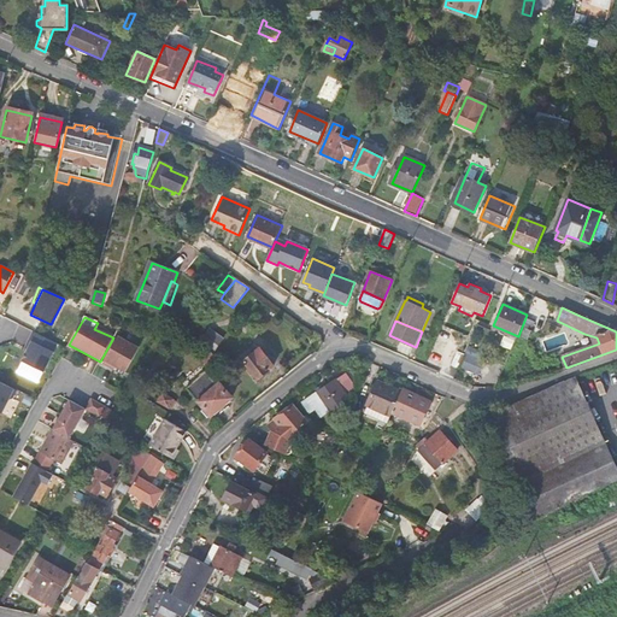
[(213,353),(218,344),(215,341),(217,335),(206,330),(204,336),(195,336),(193,342),(211,352),(213,353)]
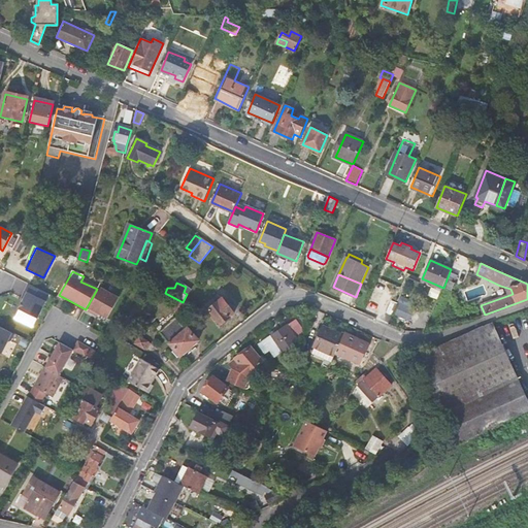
[(50,295),(29,285),(25,292),(27,293),(24,300),(19,310),(37,319),(50,295)]
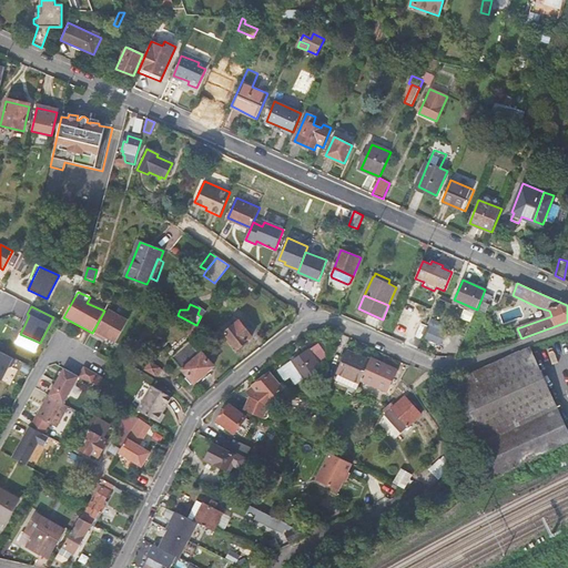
[(503,323),(525,317),(523,306),(499,311),(503,323)]
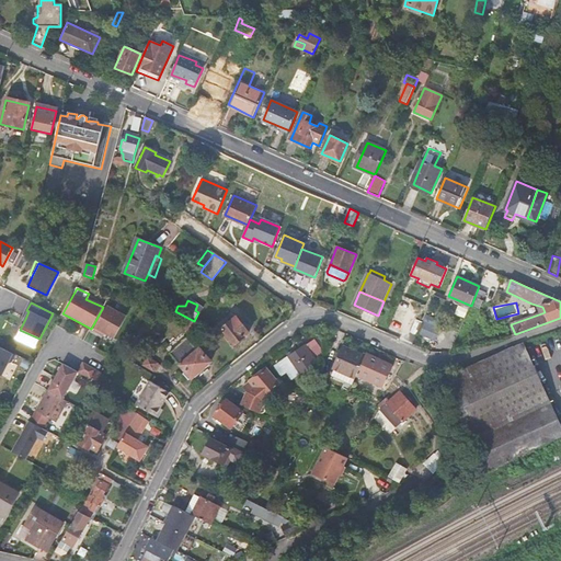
[(127,317),(109,306),(93,331),(101,335),(103,330),(109,333),(115,338),(127,317)]
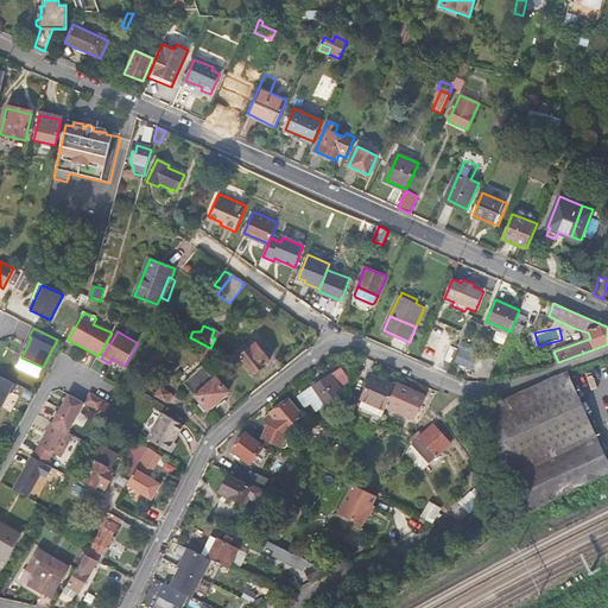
[(258,343),(241,356),(254,374),(271,361),(258,343)]
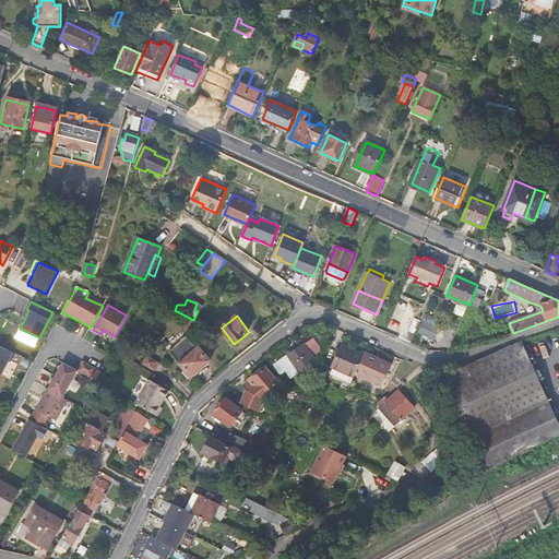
[(409,331),(417,334),(417,333),(433,340),(439,328),(423,321),(424,319),(415,316),(409,331)]
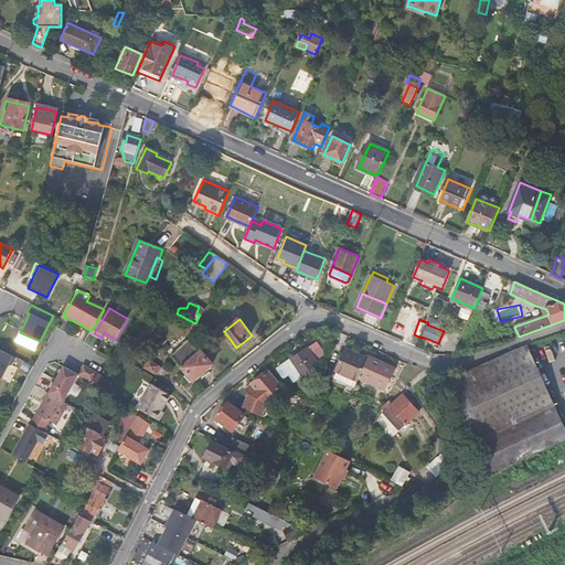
[(194,336),(201,331),(195,323),(193,322),(192,324),(188,332),(194,336)]
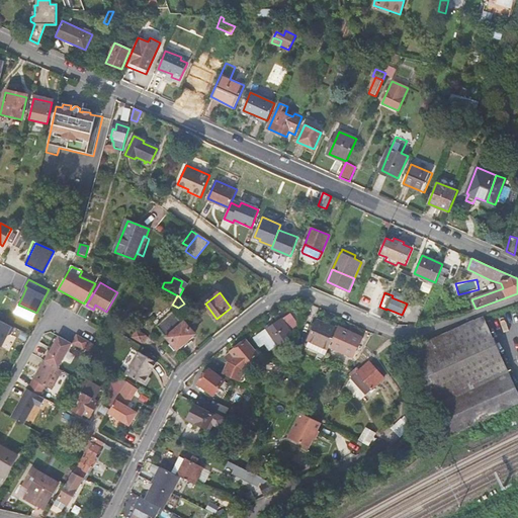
[(186,322),(184,324),(174,313),(159,327),(173,343),(170,345),(175,350),(177,348),(178,349),(196,334),(186,322)]
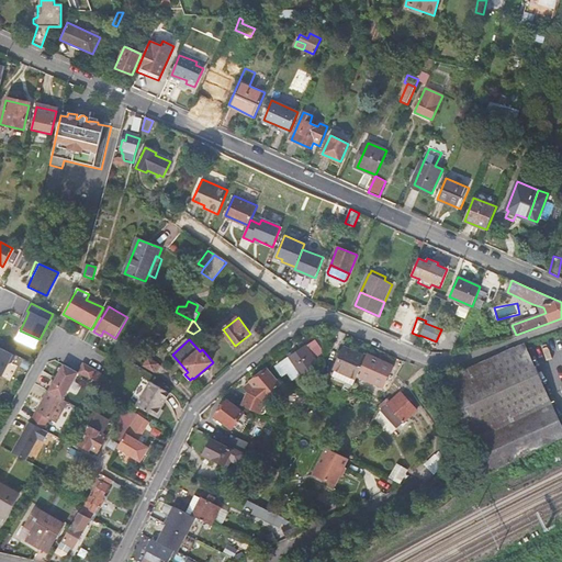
[(316,339),(278,367),(284,375),(290,372),(295,379),(319,361),(317,359),(326,352),(316,339)]
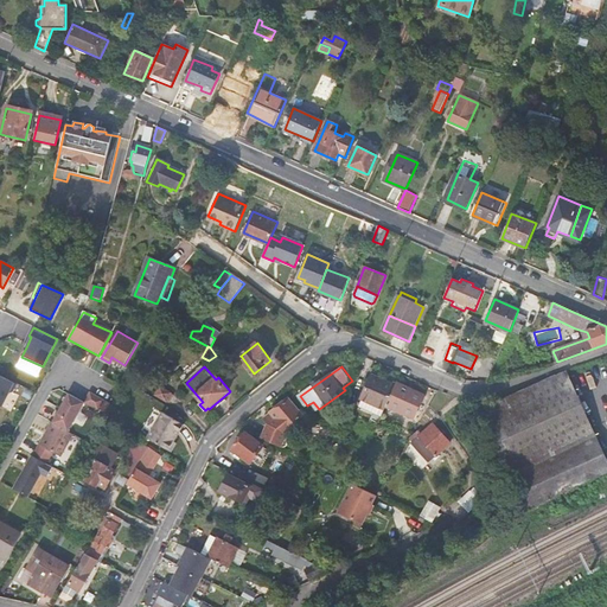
[(606,464),(566,372),(478,411),(525,511),(606,473),(606,464)]
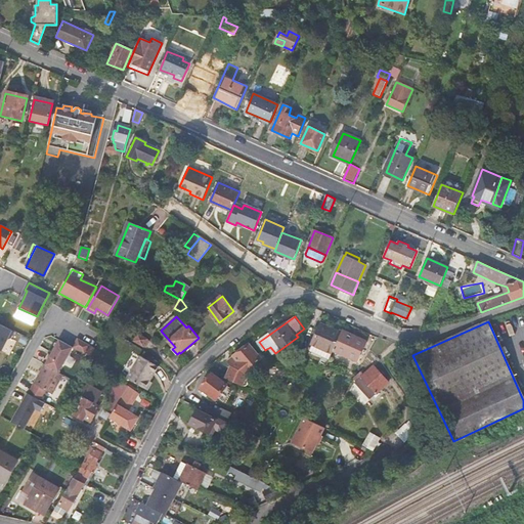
[(0,324),(0,350),(1,352),(7,341),(10,340),(14,333),(0,324)]
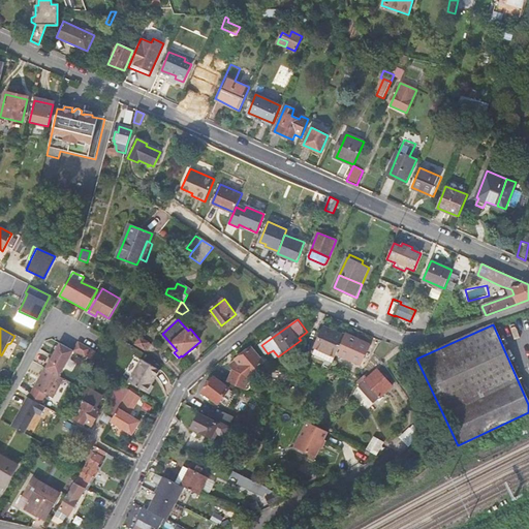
[(313,354),(332,363),(336,353),(344,337),(336,333),(335,335),(322,329),(314,348),(315,349),(313,354)]
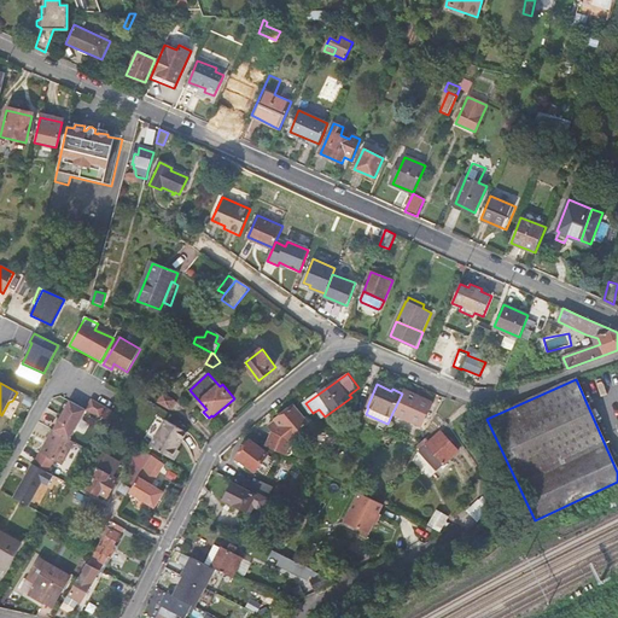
[(431,402),(403,390),(402,394),(392,413),(421,425),(431,402)]
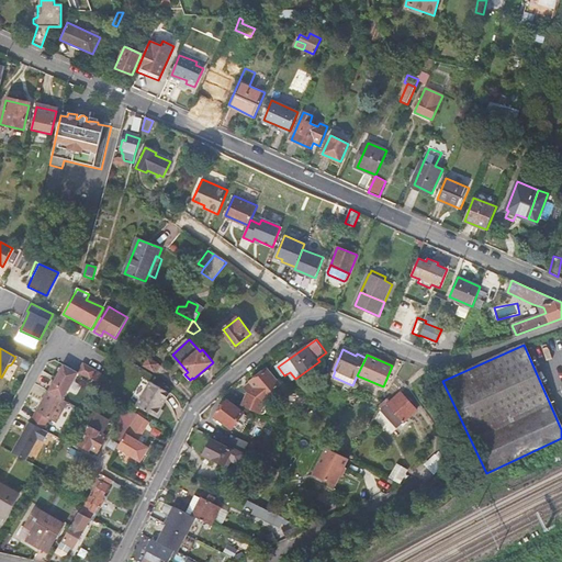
[(148,359),(144,366),(160,375),(165,368),(148,359)]
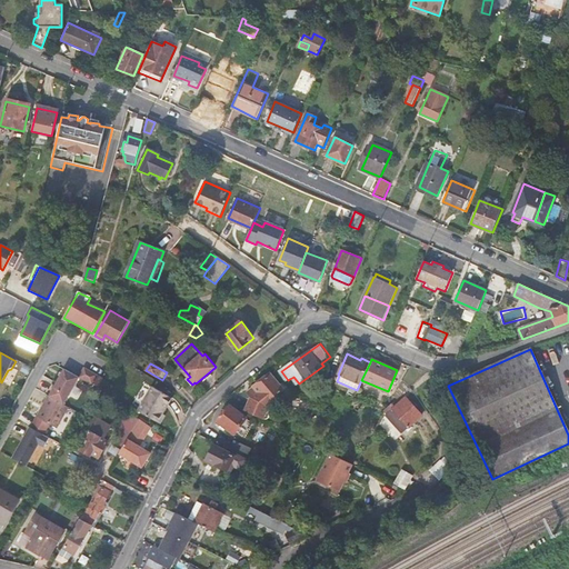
[(86,369),(80,379),(93,386),(99,377),(86,369)]
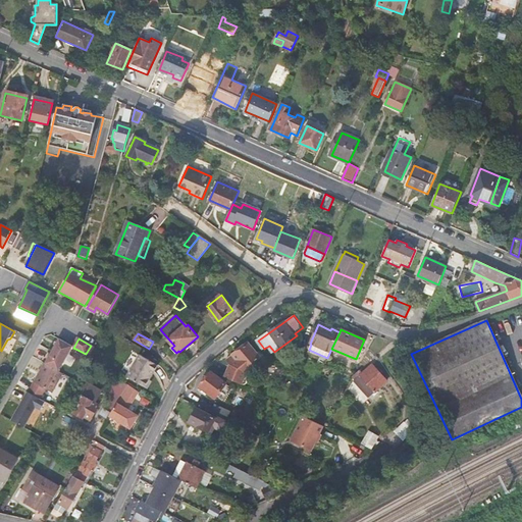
[(60,341),(46,365),(59,372),(73,348),(60,341)]
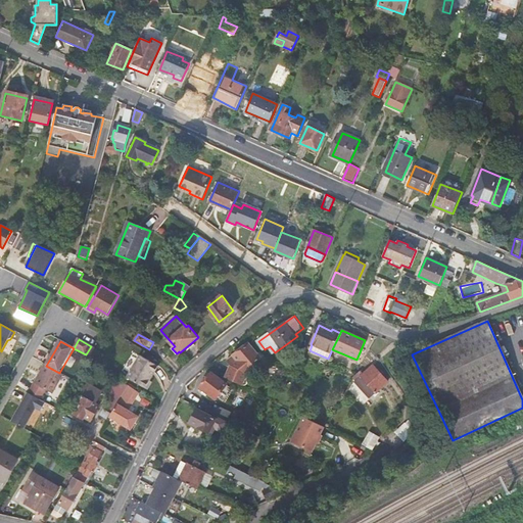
[(249,343),(234,355),(228,361),(231,366),(225,378),(241,386),(246,375),(249,373),(246,370),(262,358),(249,343)]
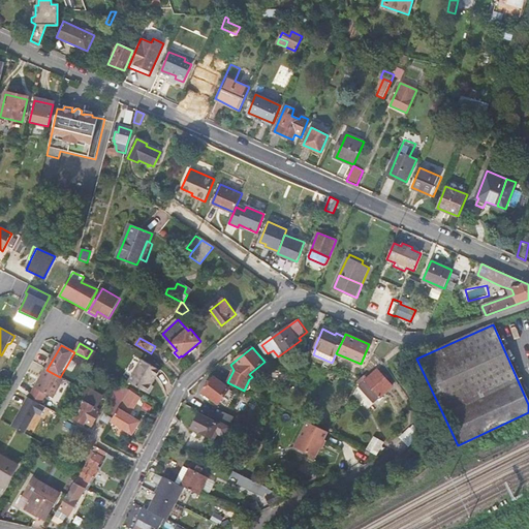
[(123,376),(128,379),(142,359),(136,355),(123,376)]
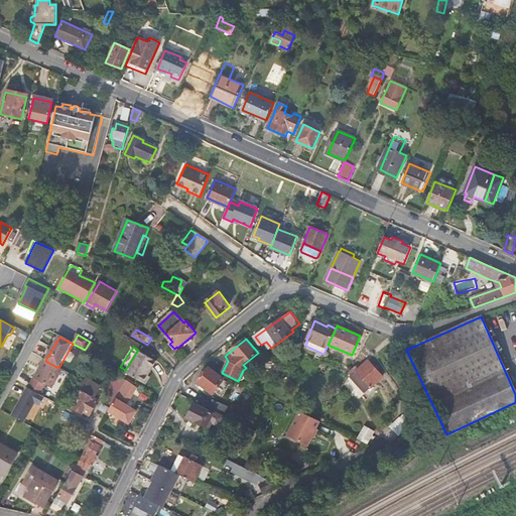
[(139,353),(127,375),(144,385),(157,363),(139,353)]
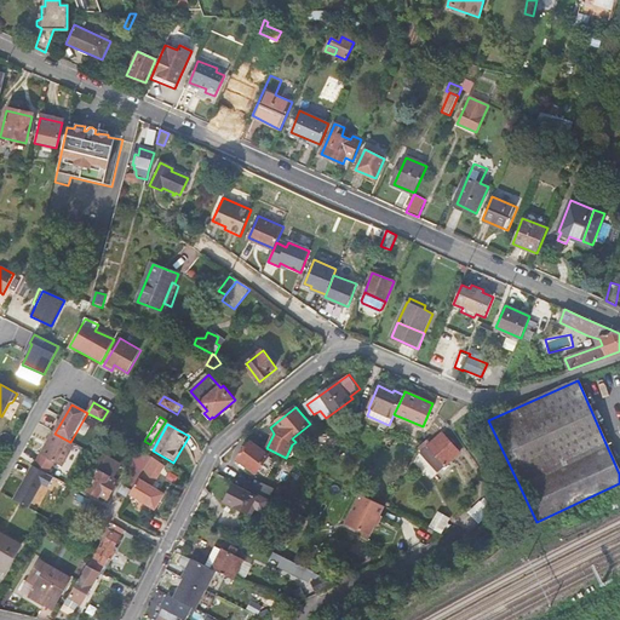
[(442,432),(422,452),(438,471),(460,452),(442,432)]
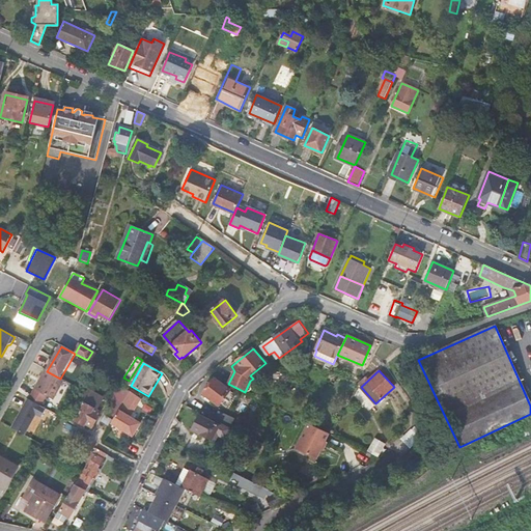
[(60,379),(47,371),(46,371),(29,400),(42,407),(47,397),(54,401),(65,382),(60,379)]
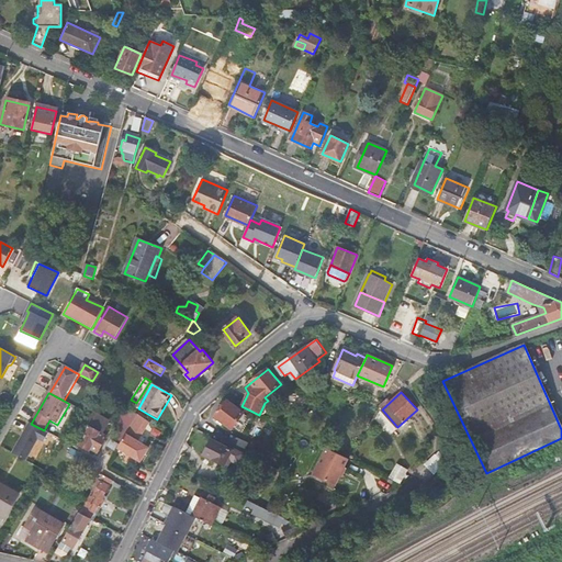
[(226,401),(215,417),(233,428),(244,413),(226,401)]
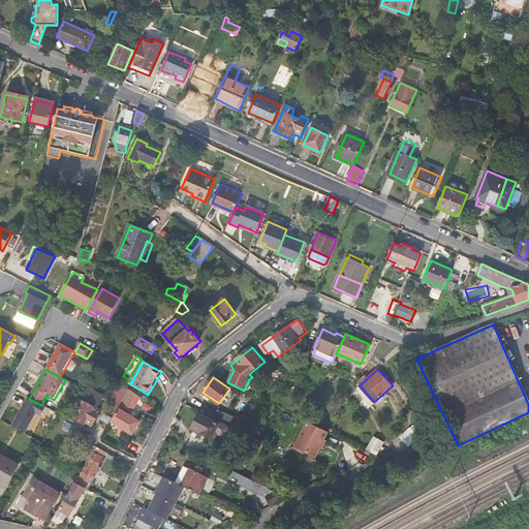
[(119,385),(116,391),(125,397),(129,391),(119,385)]
